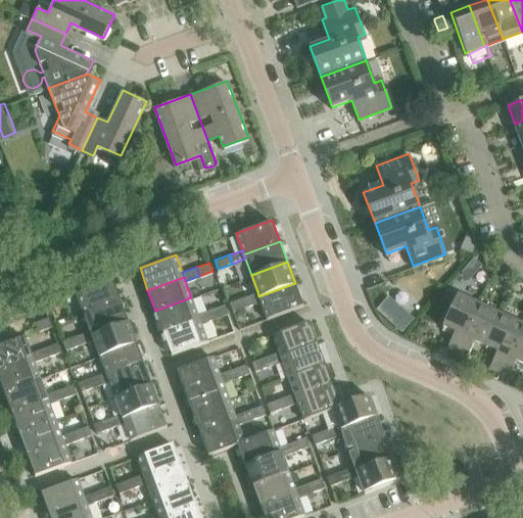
[(85,313),(121,299),(112,278),(77,291),(85,313)]
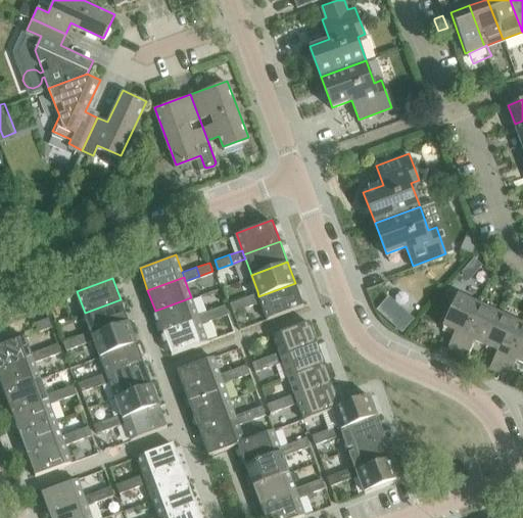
[(302,304),(295,283),(258,296),(260,300),(267,318),(302,304)]
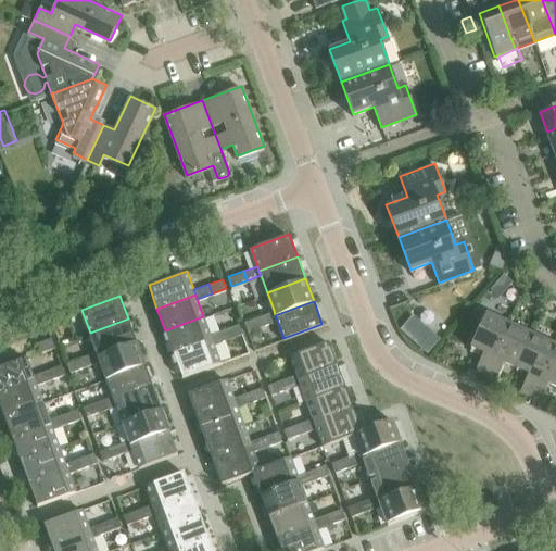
[(277,320),(275,315),(274,310),(260,315),(263,325),(277,320)]
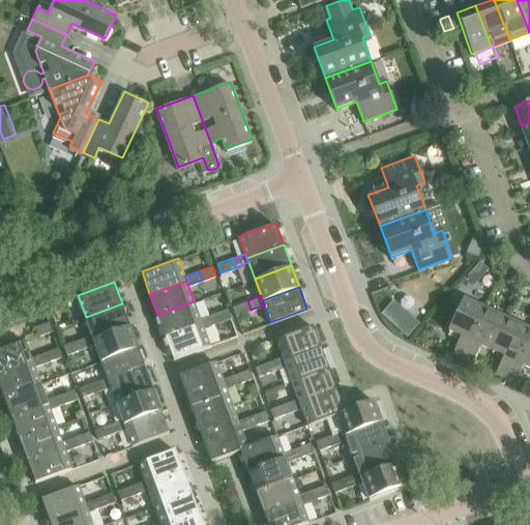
[(451,351),(463,356),(486,307),(463,296),(447,329),(459,334),(451,351)]
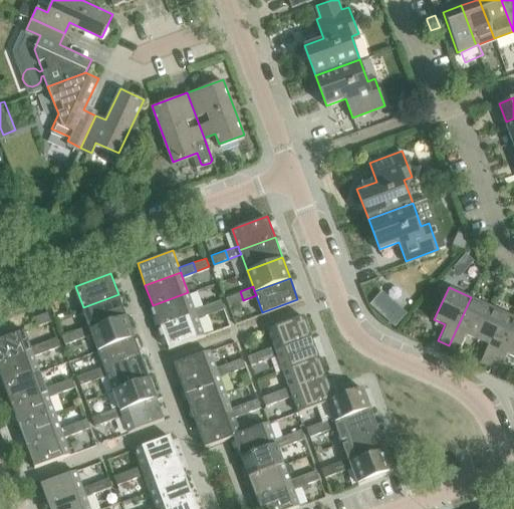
[(230,305),(243,300),(240,291),(226,295),(230,305)]
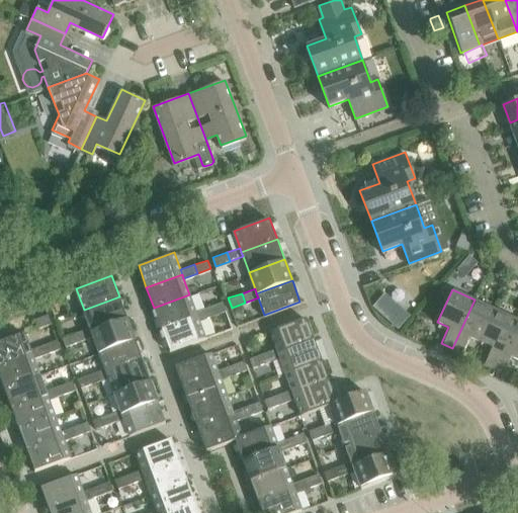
[(154,308),(161,328),(197,315),(195,310),(189,294),(154,308)]
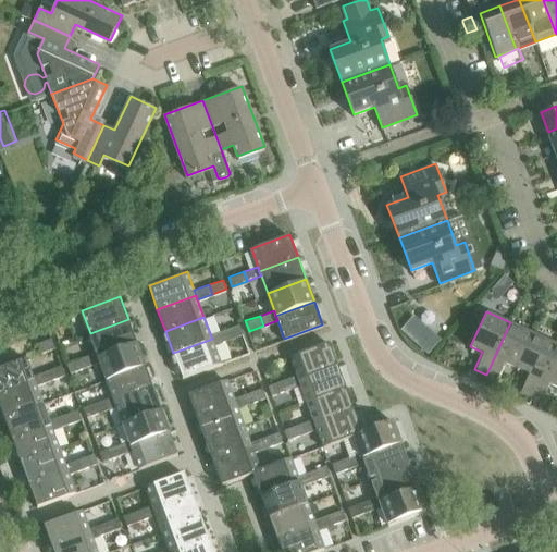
[(137,342),(128,319),(90,333),(97,351),(98,355),(137,342)]
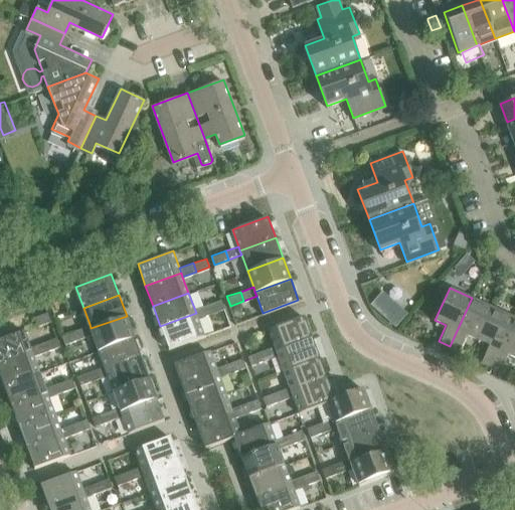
[(466,334),(478,339),(493,307),(472,298),(450,346),(459,350),(466,334)]
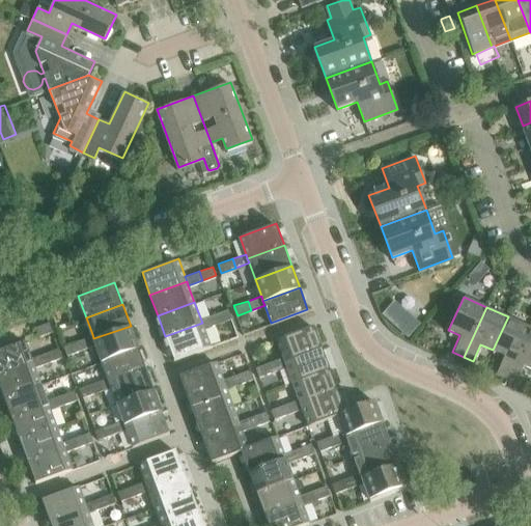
[(228,308),(215,312),(218,323),(231,317),(228,308)]
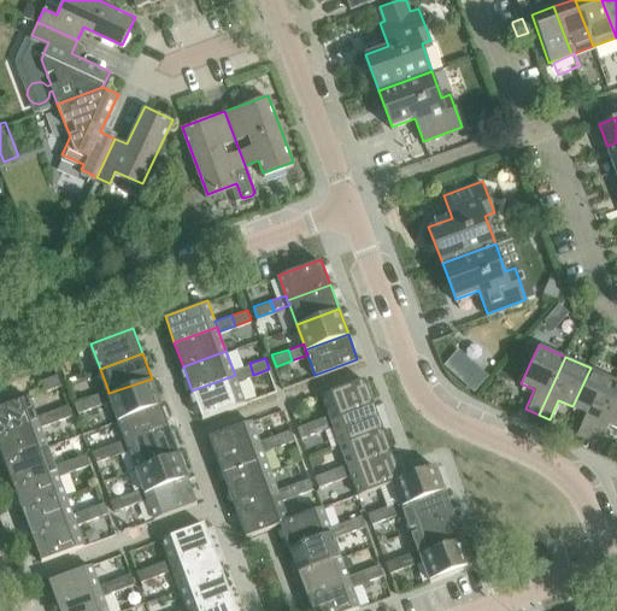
[(233,369),(235,375),(236,381),(253,375),(250,363),(233,369)]
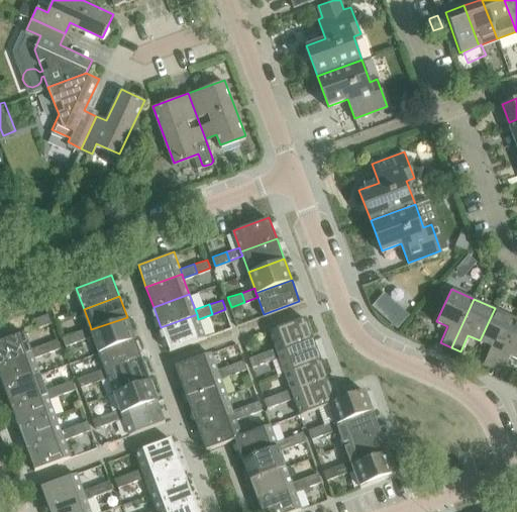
[(484,362),(493,367),(516,318),(495,308),(480,340),(492,345),(484,362)]
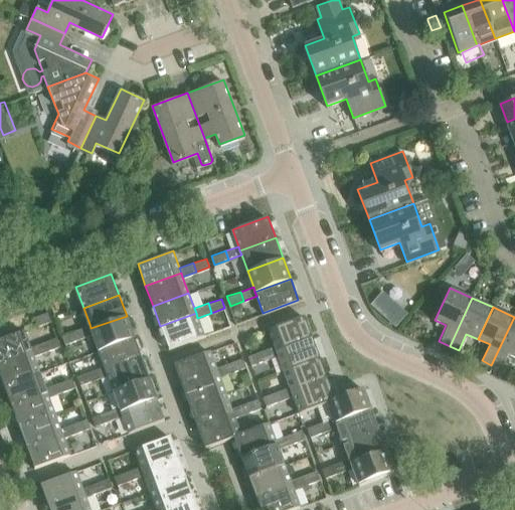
[(37,325),(51,320),(47,311),(34,316),(37,325)]
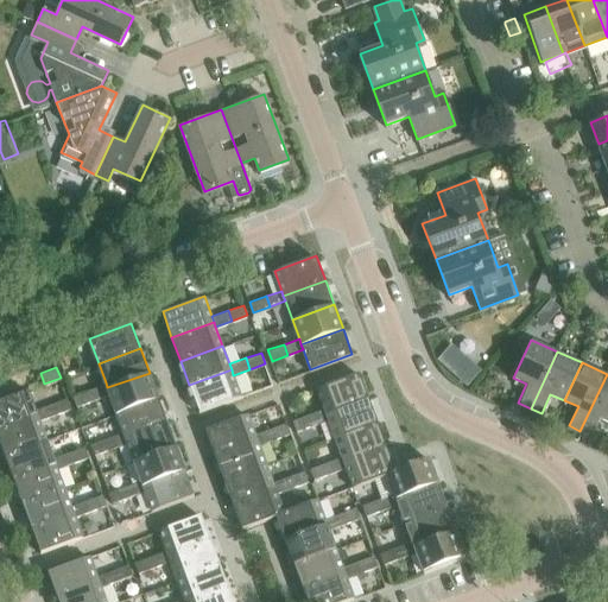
[(233,375),(232,369),(189,385),(198,410),(241,394),(233,375)]
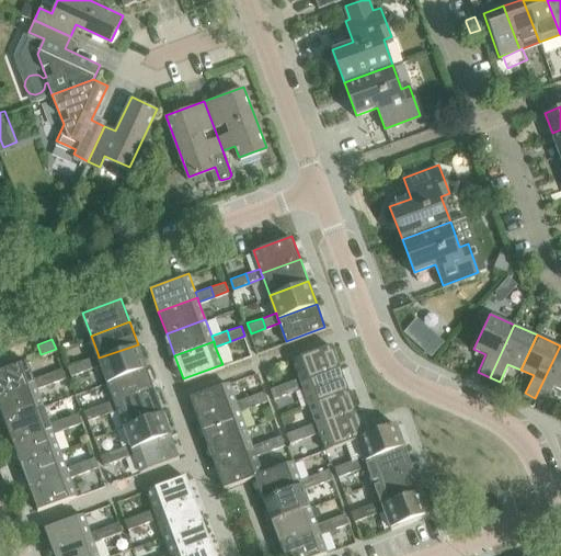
[(299,376),(301,382),(340,367),(331,343),(293,358),(299,376)]
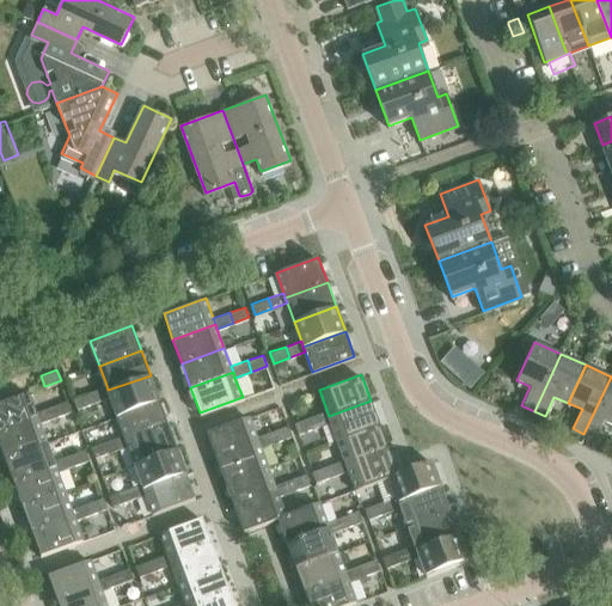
[(117,415),(159,399),(151,375),(108,390),(110,396),(117,415)]
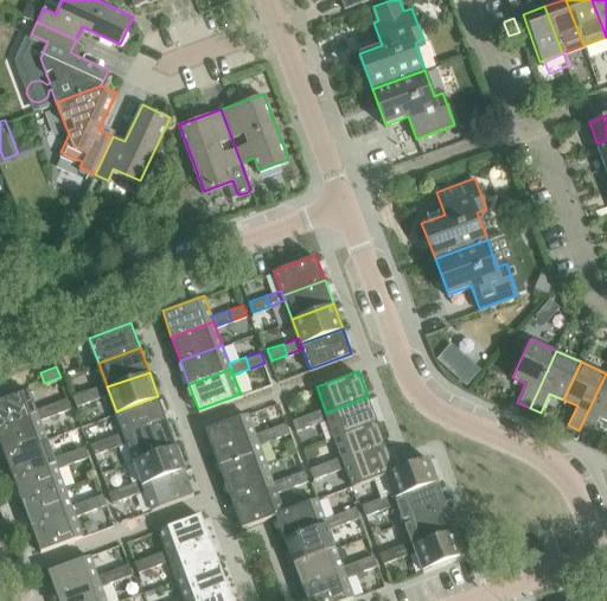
[(599,415),(606,419),(606,373),(579,430),(590,435),(599,415)]
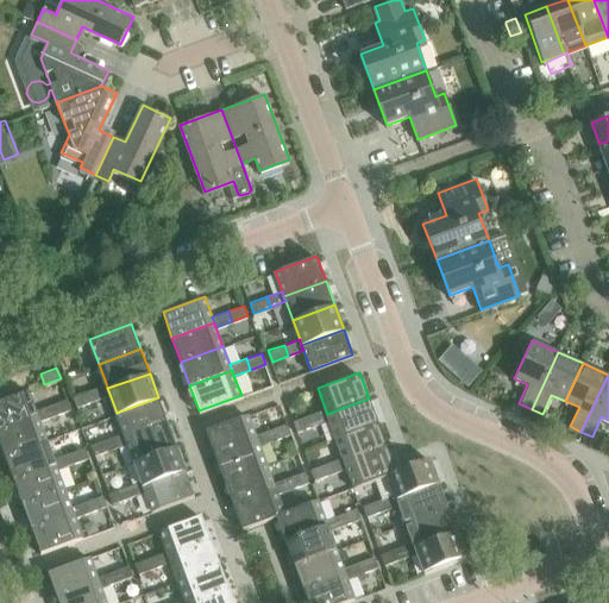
[(106,383),(90,389),(94,400),(110,394),(107,388),(106,383)]
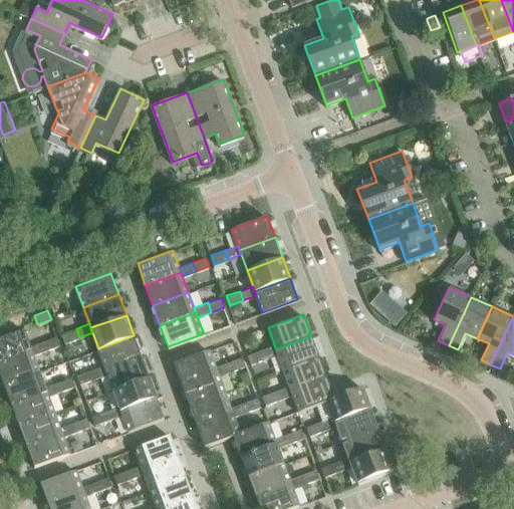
[(0,360),(31,349),(30,345),(23,328),(0,336),(0,360)]
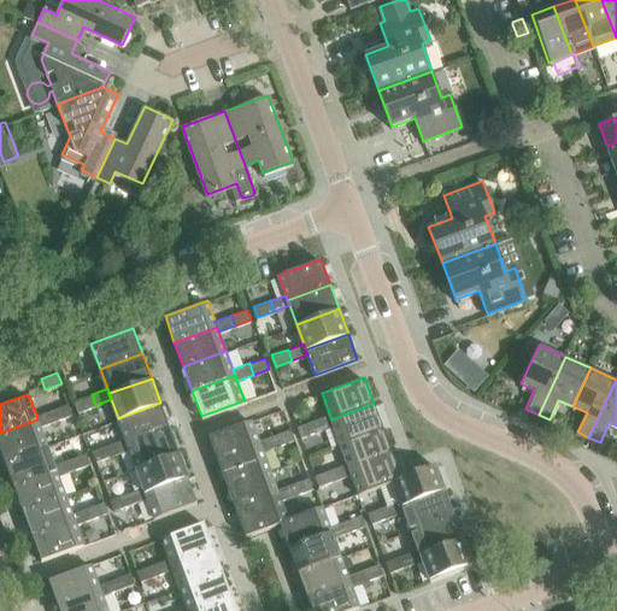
[(95,405),(92,394),(75,400),(78,411),(95,405)]
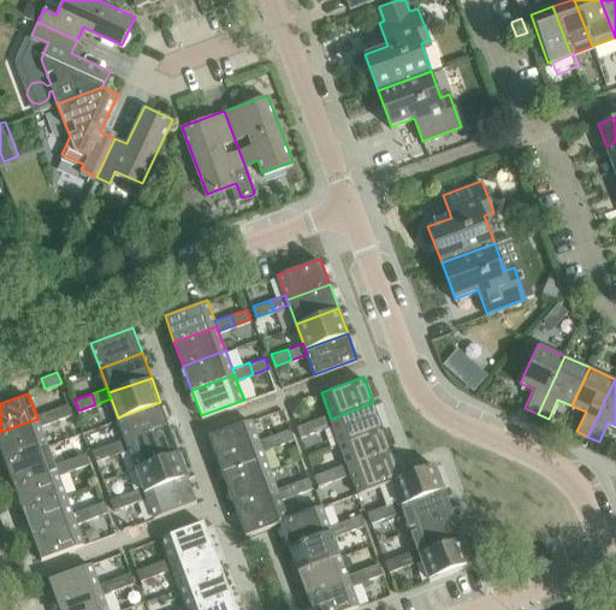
[(69,402),(52,408),(55,419),(72,413),(69,402)]
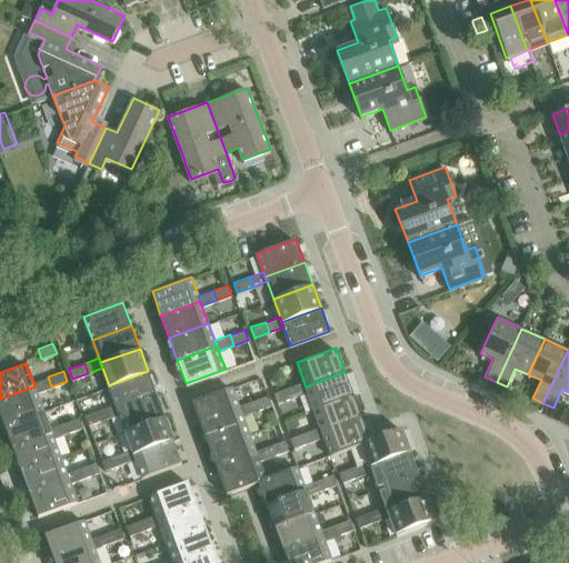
[(157,393),(148,371),(109,385),(116,403),(117,408),(157,393)]
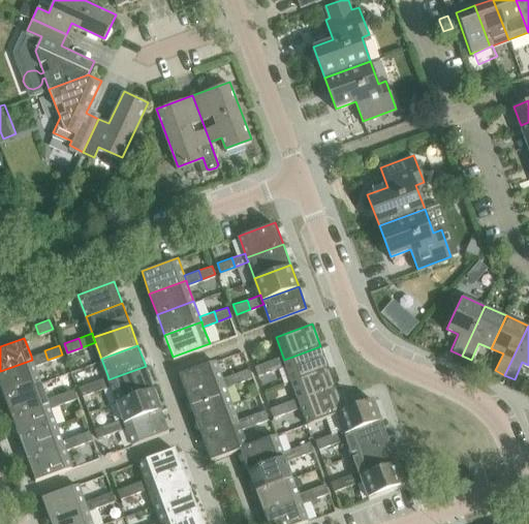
[(329,367),(320,346),(284,360),(286,364),(292,380),(329,367)]
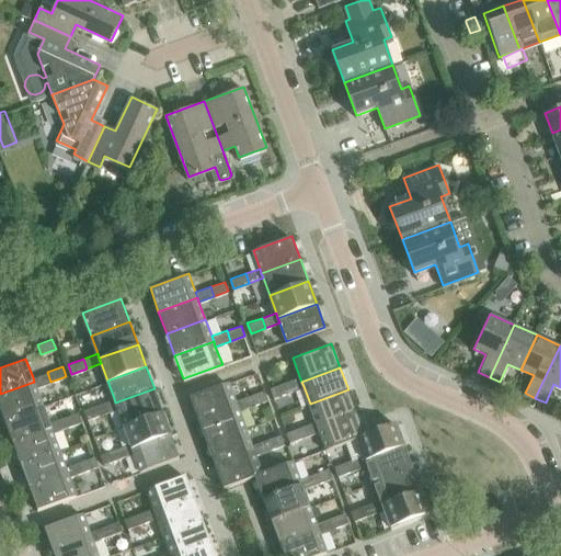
[(36,387),(50,382),(47,372),(33,377),(34,382),(36,387)]
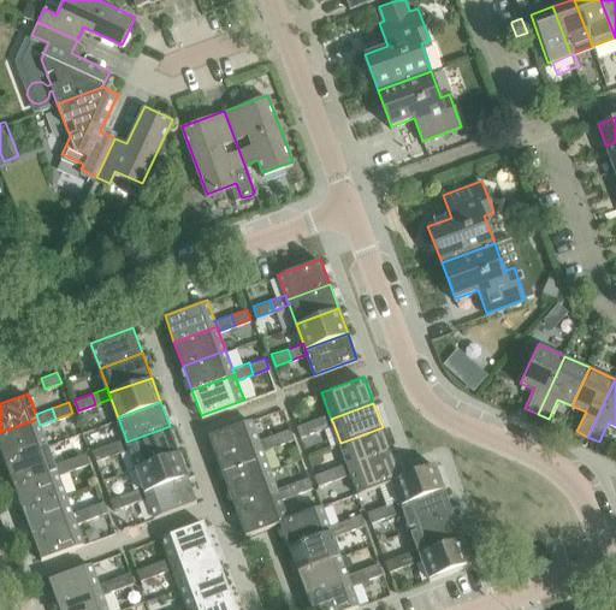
[(329,413),(313,419),(317,430),(333,424),(331,419),(329,413)]
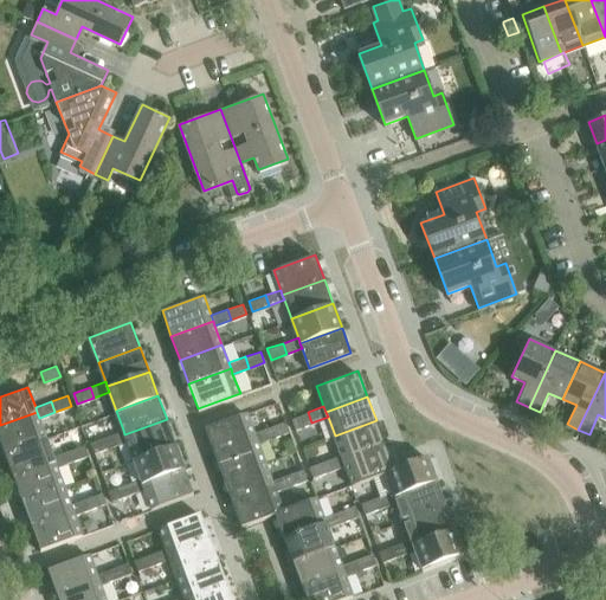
[(205,427),(214,452),(256,437),(255,432),(246,411),(205,427)]
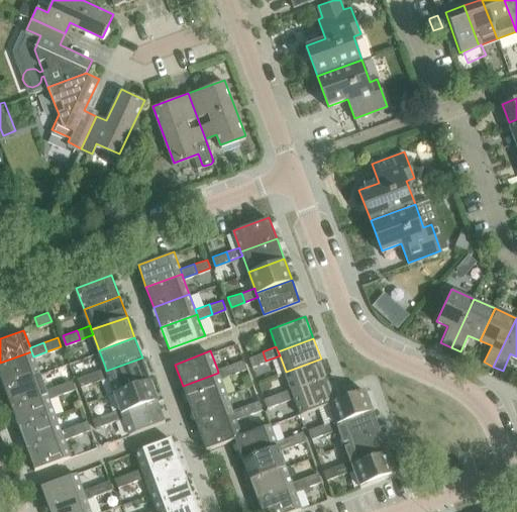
[(0,363),(0,374),(4,386),(39,373),(33,356),(31,351),(0,363)]
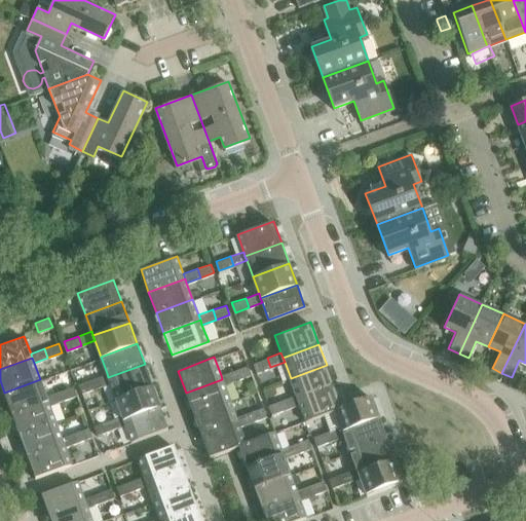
[(257,371),(270,367),(267,358),(254,363),(257,371)]
